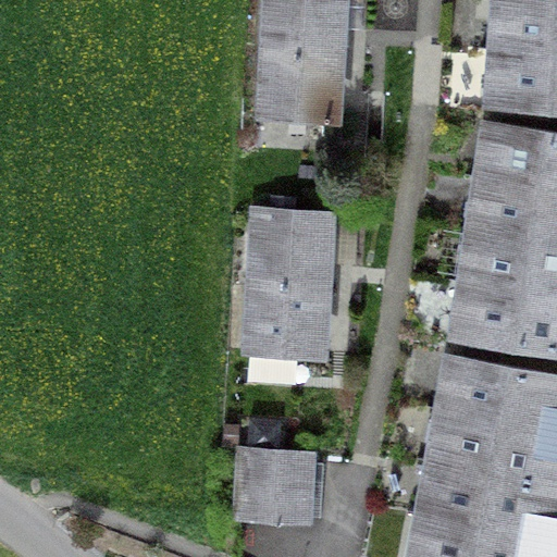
[(359,0),(257,0),(255,120),(356,122),(359,0)]
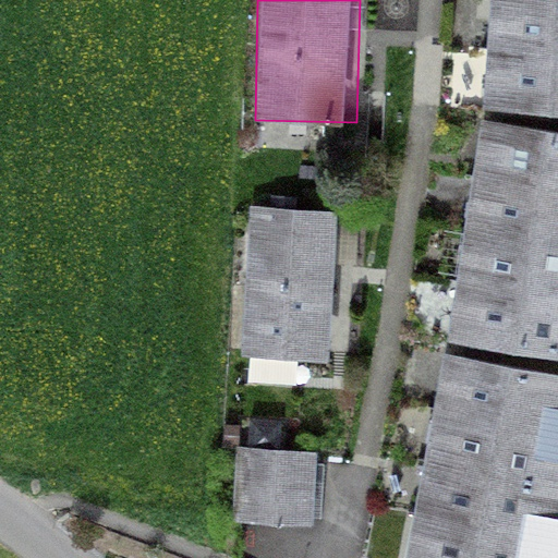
[(557,0),(505,0),(502,48),(557,51),(557,0)]
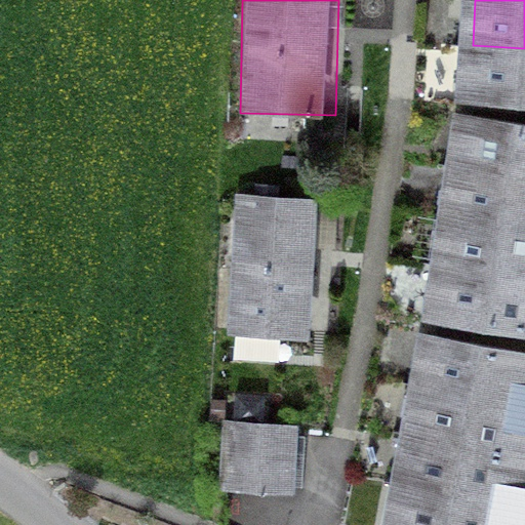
[(524,48),(473,45),(469,96),(524,99),(524,48)]
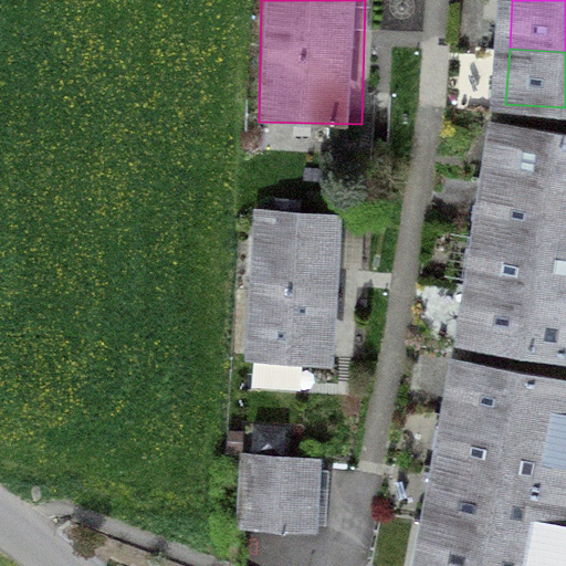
[(495,178),(565,189),(565,134),(504,125),(495,178)]
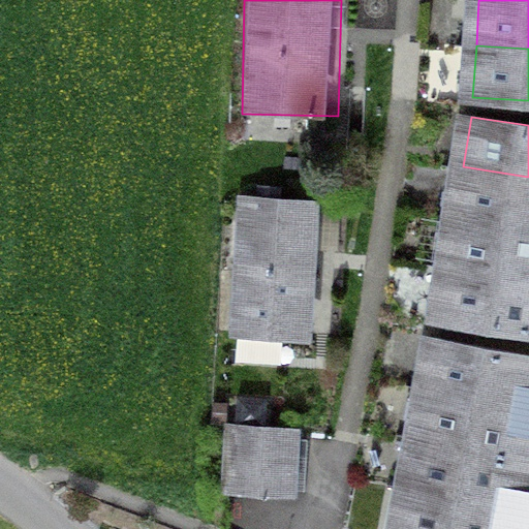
[(455,217),(528,228),(528,177),(463,166),(455,217)]
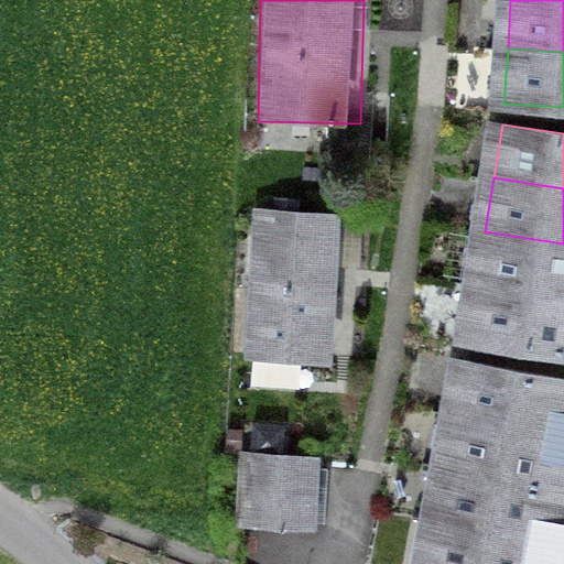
[(342,213),(249,207),(241,354),(335,358),(342,213)]
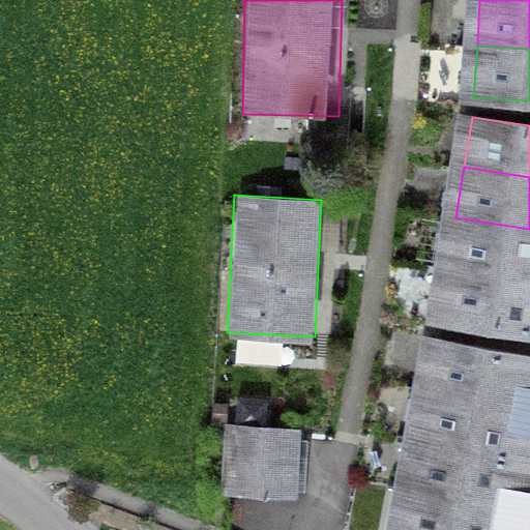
[(447,268),(529,281),(529,229),(455,217),(447,268)]
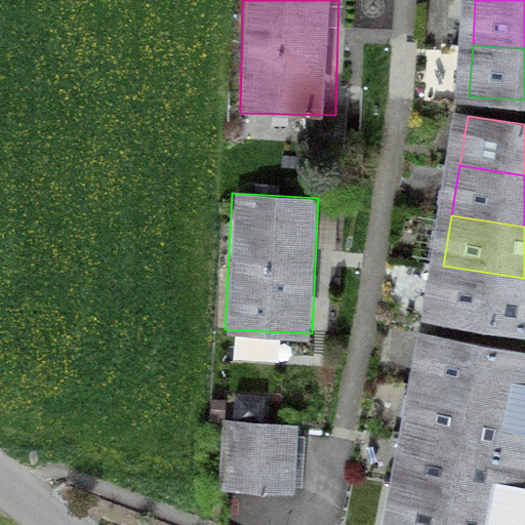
[(524,278),(443,266),(435,315),(524,328),(524,278)]
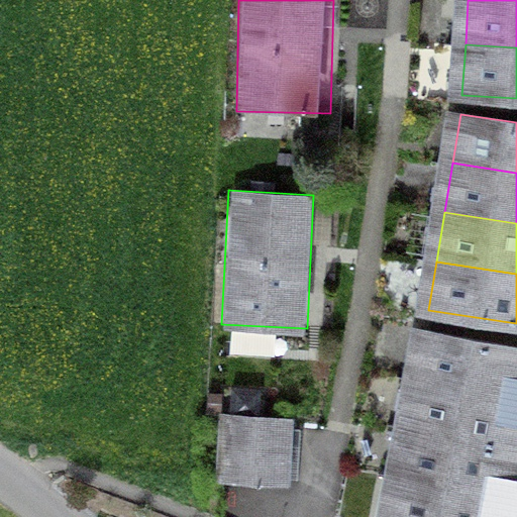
[(415,379),(516,398),(516,347),(424,330),(415,379)]
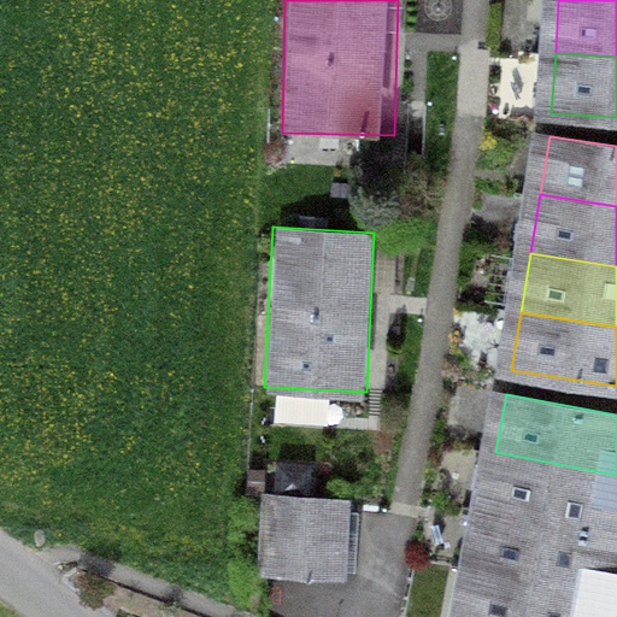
[(485,510),(616,535),(616,475),(495,452),(485,510)]
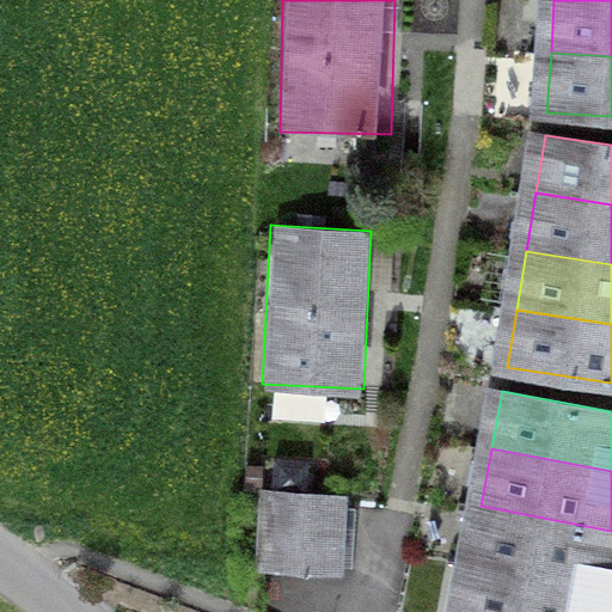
[(352,497),(261,489),(255,564),(346,571),(352,497)]
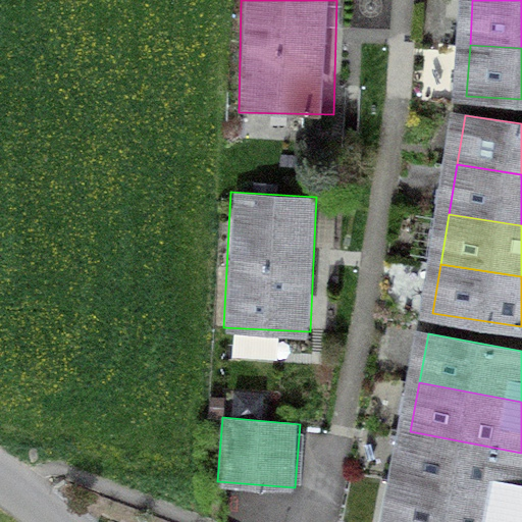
[(401,480),(521,504),(521,453),(410,431),(401,480)]
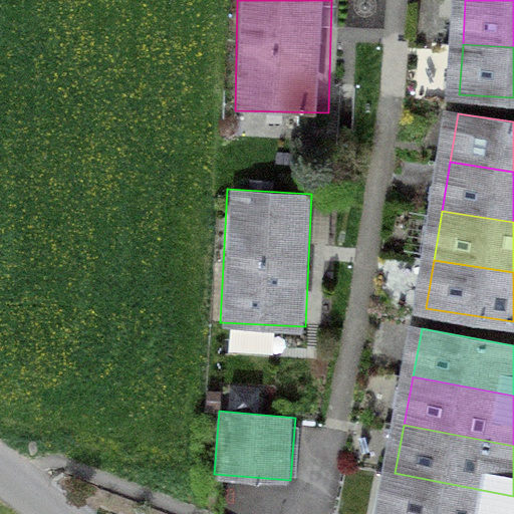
[(513,513),(513,496),(395,473),(386,513),(513,513)]
